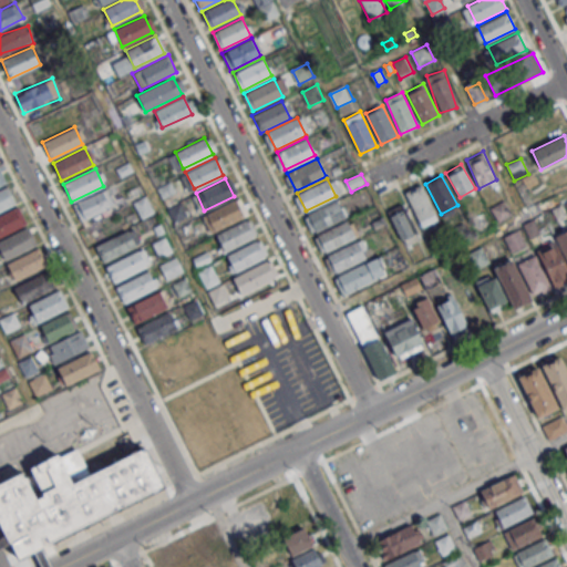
[(421,227),(437,219),(421,184),(404,192),(421,227)]
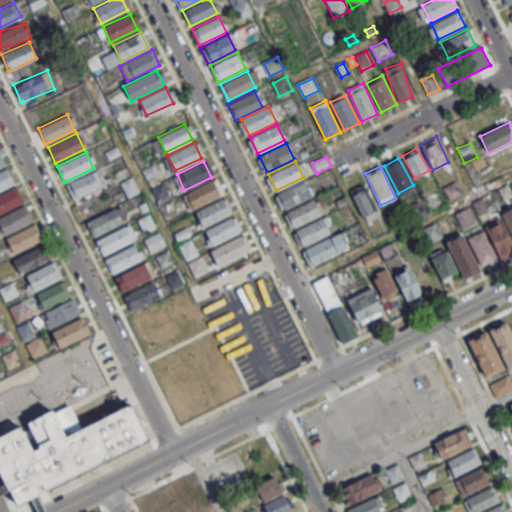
[(0,171),(7,168),(14,183),(0,189),(0,171)]
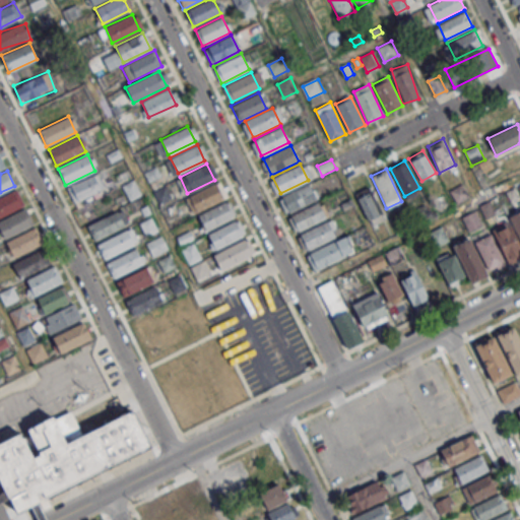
[(67,187),(96,173),(104,188),(74,202),(67,187)]
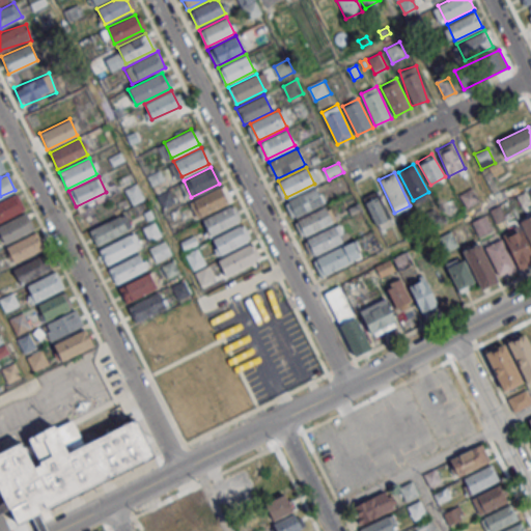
[(193,199),(221,187),(228,202),(200,216),(193,199)]
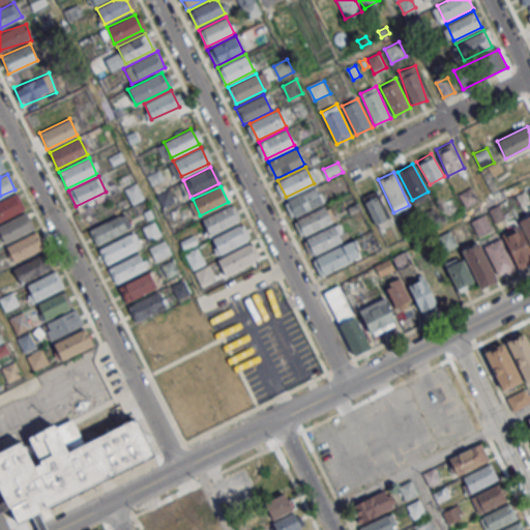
[(287,200),(315,186),(323,203),(295,216),(287,200)]
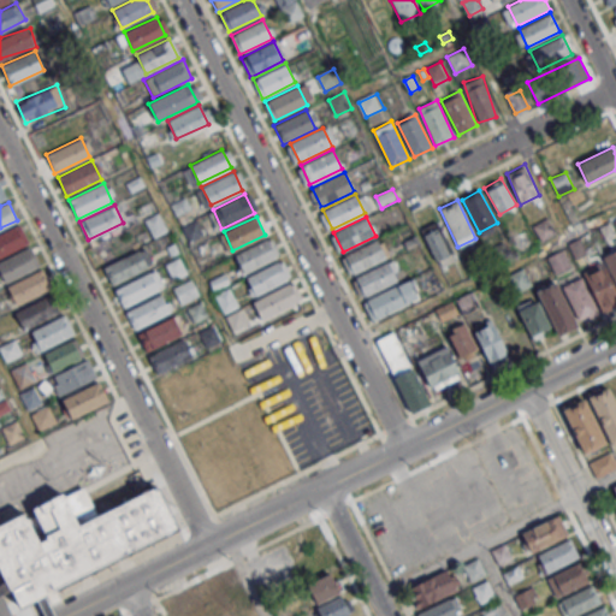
[(422,232),(439,267),(458,258),(442,223),(422,232)]
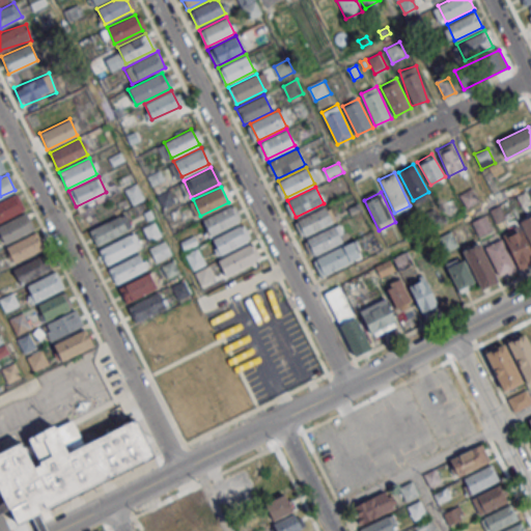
[(0,201),(17,194),(25,210),(0,221),(0,201)]
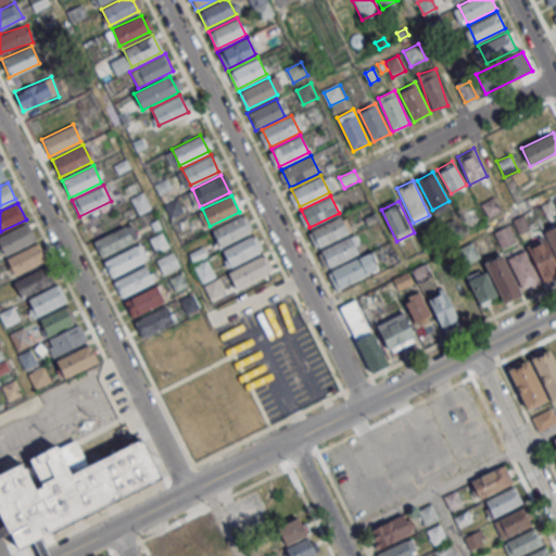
[(212,229),(241,215),(249,232),(219,245),(212,229)]
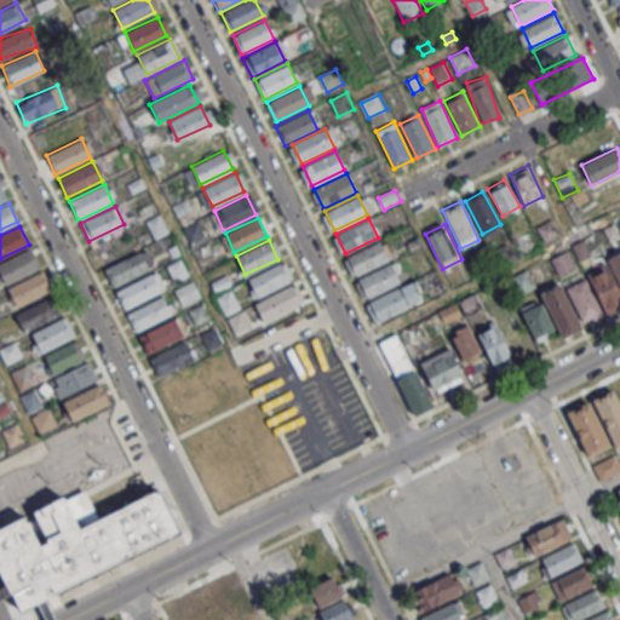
[(346,256),(379,240),(389,259),(356,275),(346,256)]
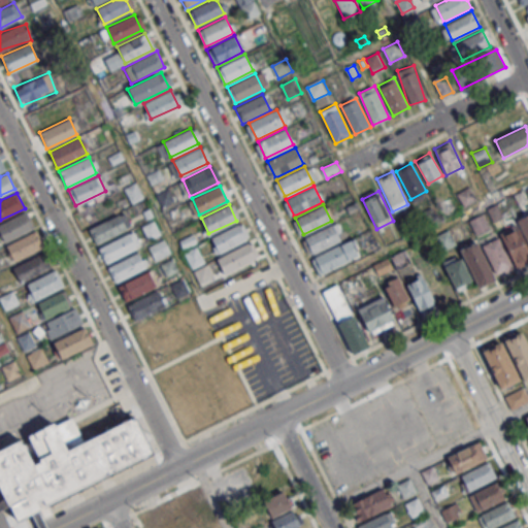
[(0,233),(0,224),(26,211),(34,227),(4,241),(0,233)]
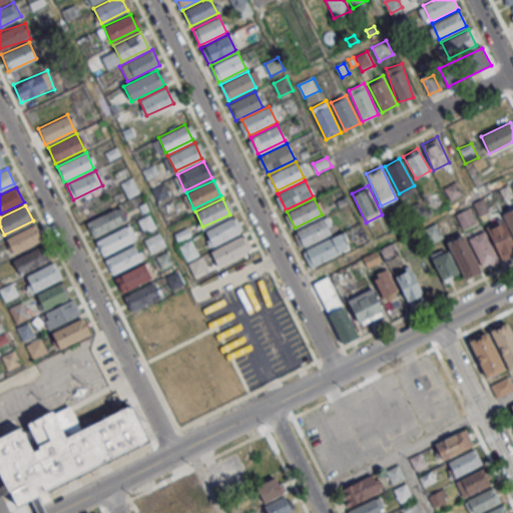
[(475,221),(468,207),(456,214),(462,227),(475,221)]
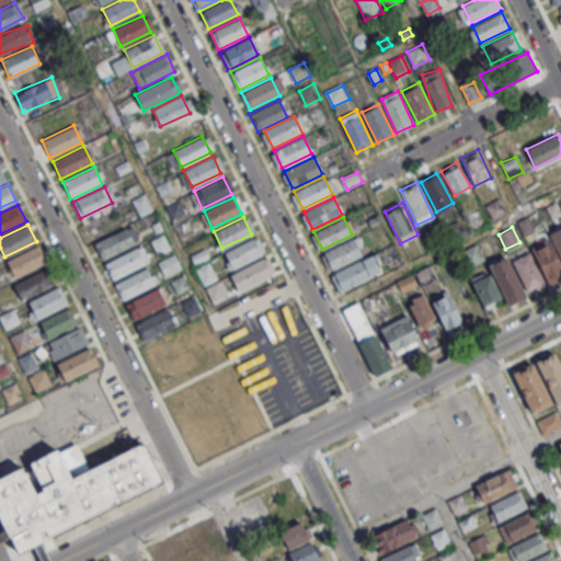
[(548,285),(560,279),(560,227),(547,233),(549,239),(531,245),(548,285)]
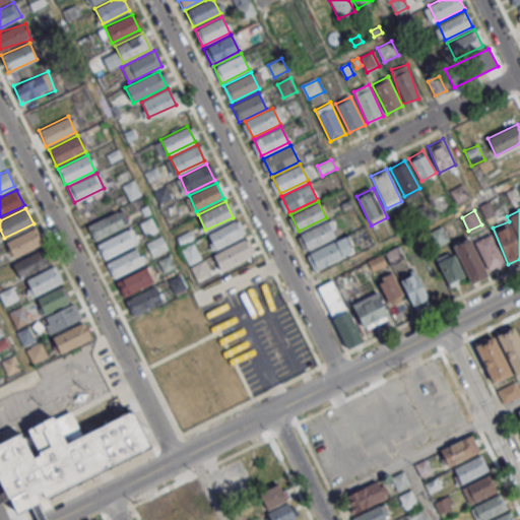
[(87,224),(115,211),(123,228),(95,241),(87,224)]
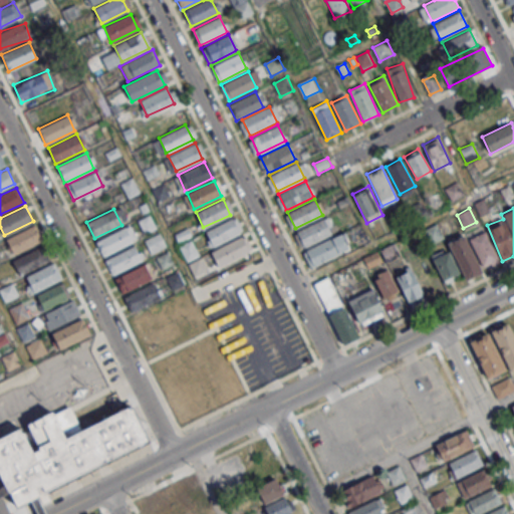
[(206,231),(232,218),(240,233),(213,246),(206,231)]
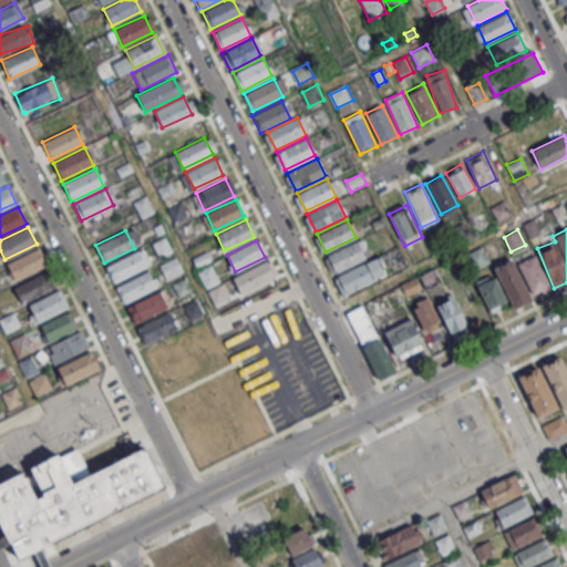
[(327,255),(357,240),(366,258),(336,272),(327,255)]
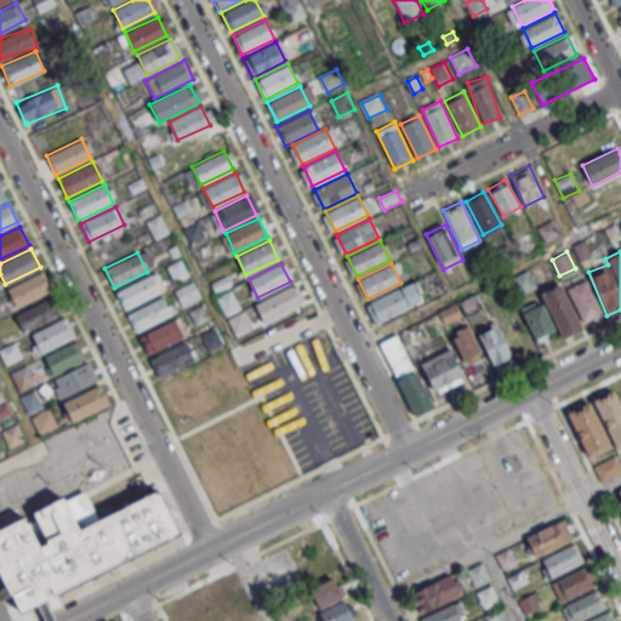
[(51,290),(43,271),(6,289),(15,308),(51,290)]
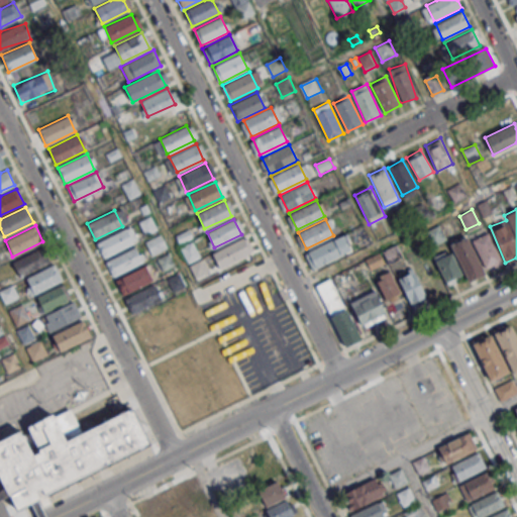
[(446,240),(439,225),(425,231),(432,246),(446,240)]
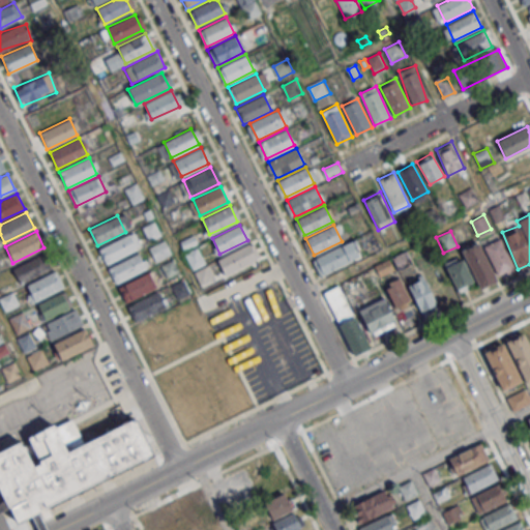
[(98,248),(128,233),(137,249),(107,264),(98,248)]
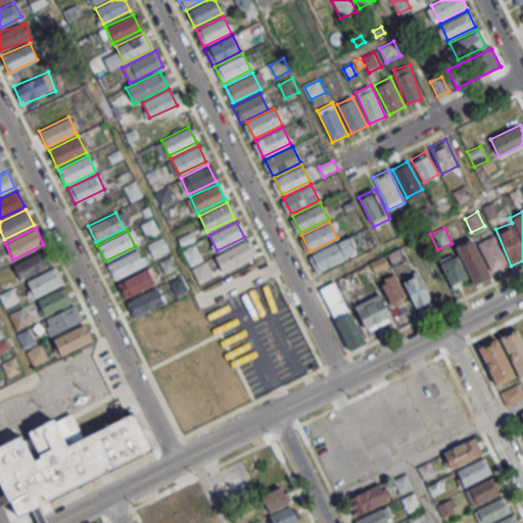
[(508,268),(494,234),(477,240),(491,274),(508,268)]
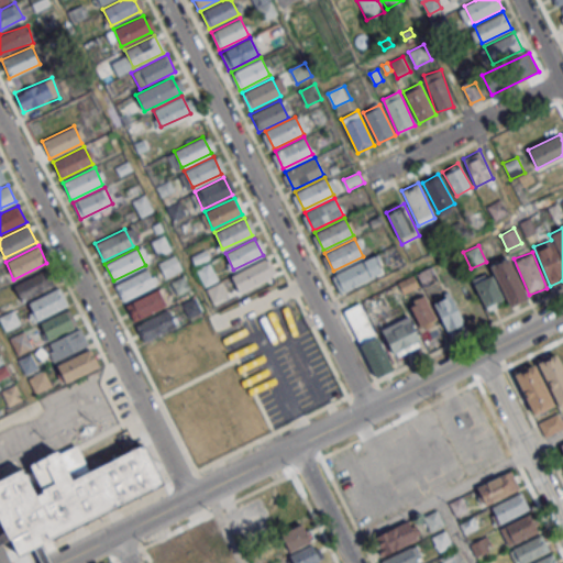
[(181,269),(175,255),(158,264),(165,277),(181,269)]
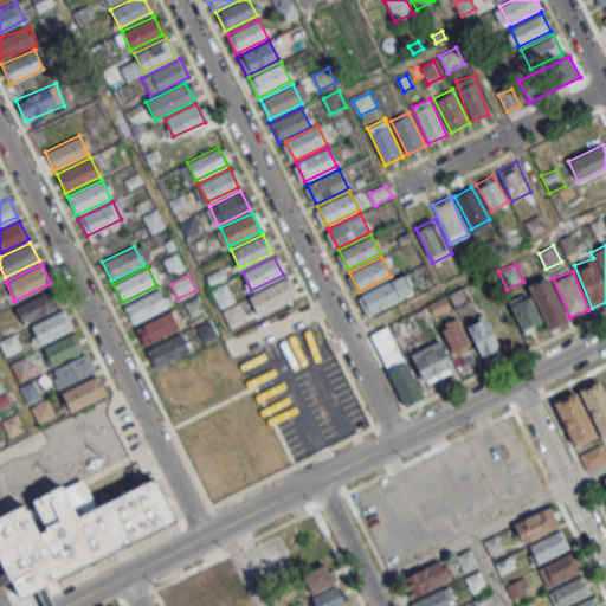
[(568,321),(548,275),(527,284),(547,330),(568,321)]
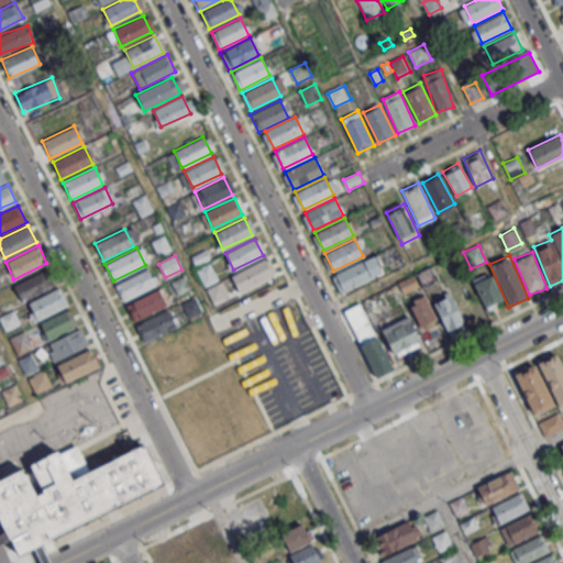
[(231,275),(264,258),(273,276),(240,293),(231,275)]
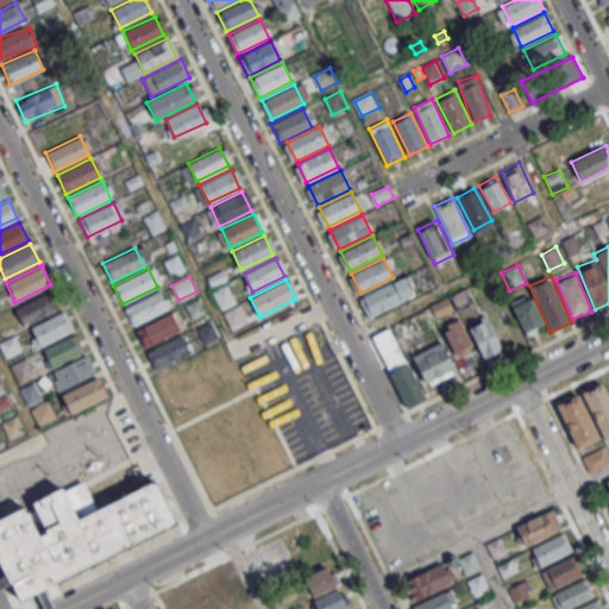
[(363,296),(395,280),(405,299),(372,315),(363,296)]
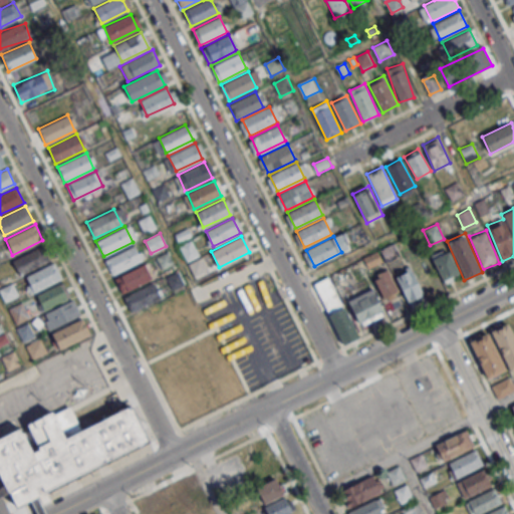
[(179,246),(191,239),(199,255),(187,261),(179,246)]
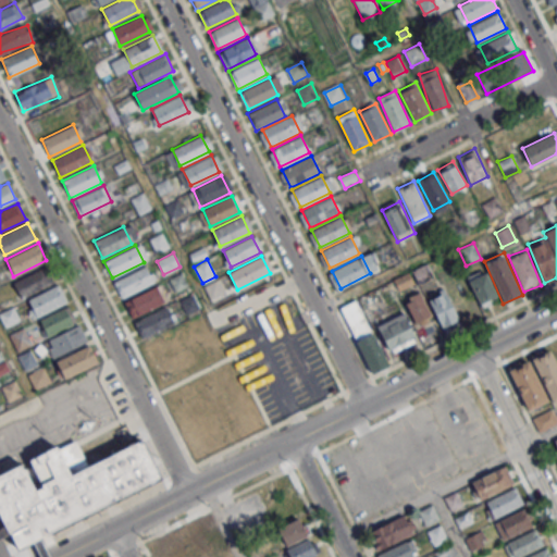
[(56,281),(47,264),(13,282),(22,298),(56,281)]
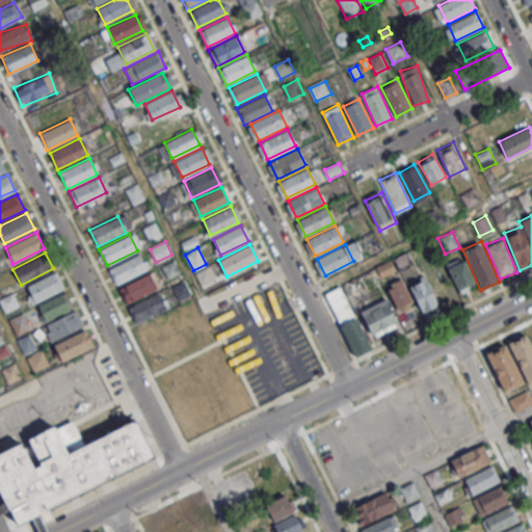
[(109,268),(138,254),(147,269),(116,284),(109,268)]
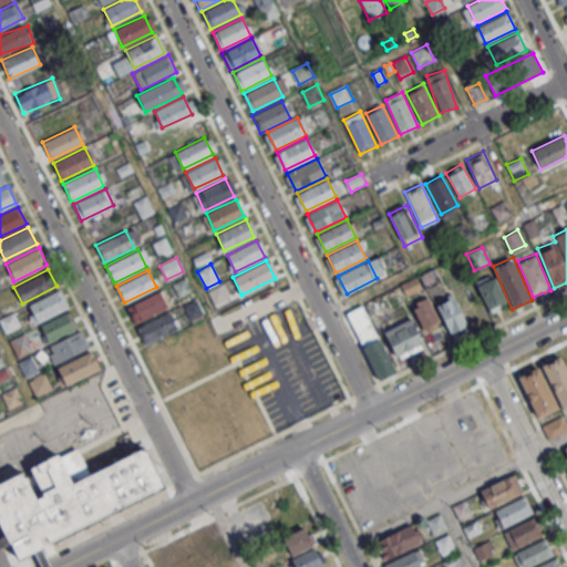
[(490,312),(507,303),(493,272),(475,280),(490,312)]
